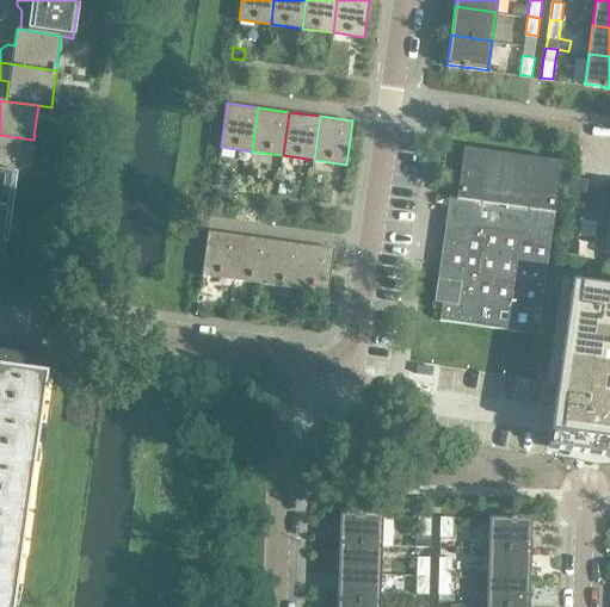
[(34,144),(34,140),(0,135),(0,172),(16,174),(29,177),(32,144),(34,144)]
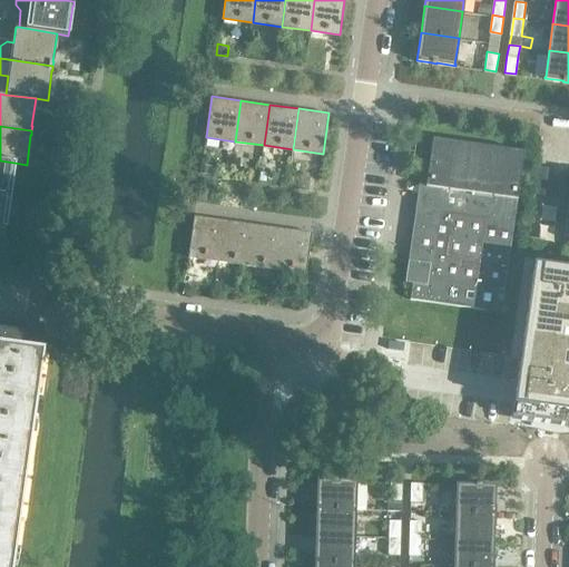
[(409,256),(406,270),(414,271),(410,297),(494,310),(498,287),(504,289),(523,153),(523,150),(433,138),(433,139),(432,139),(415,257),(409,256)]
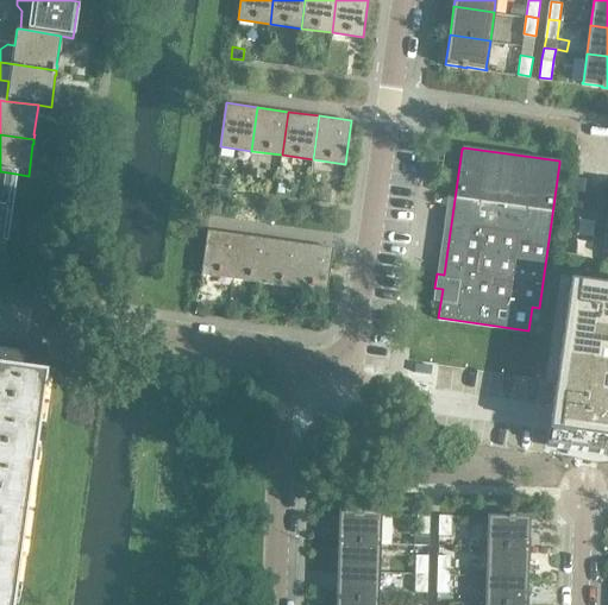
[(330,169),(327,178),(340,180),(342,170),(330,169)]
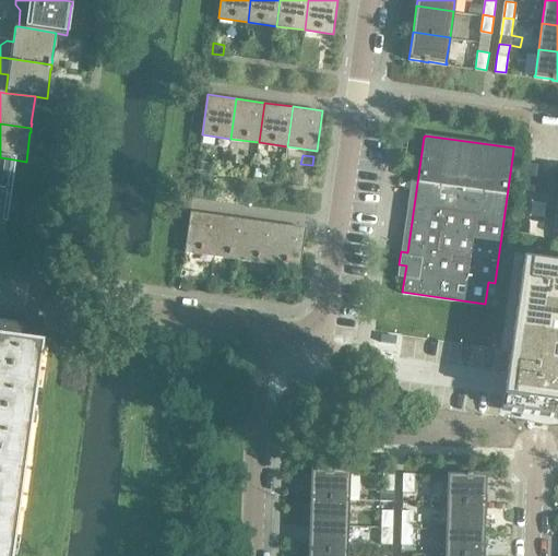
[(11,187),(14,160),(0,157),(0,189),(10,191),(11,187)]
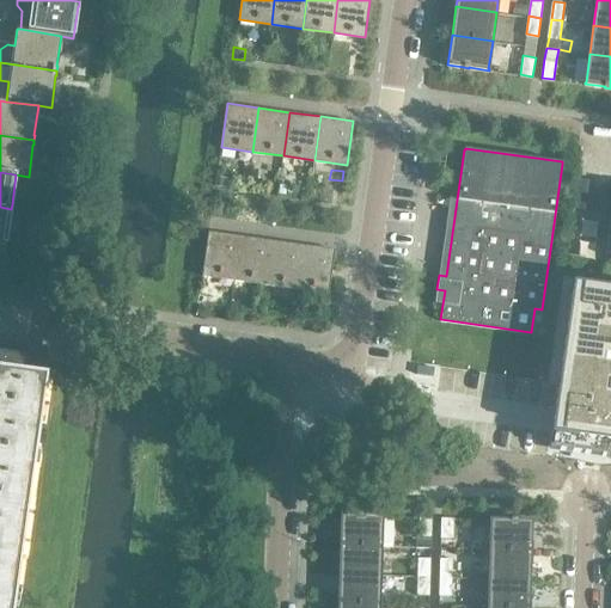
[(217,174),(215,185),(225,186),(226,176),(217,174)]
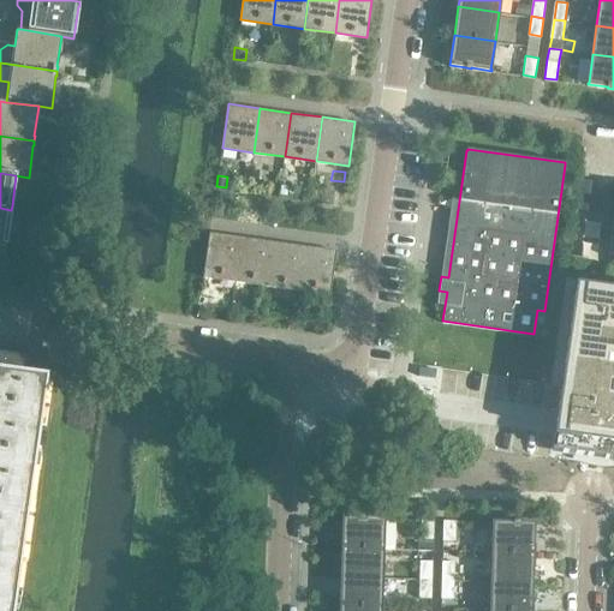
[(11,215),(11,210),(0,208),(0,245),(6,246),(10,215),(11,215)]
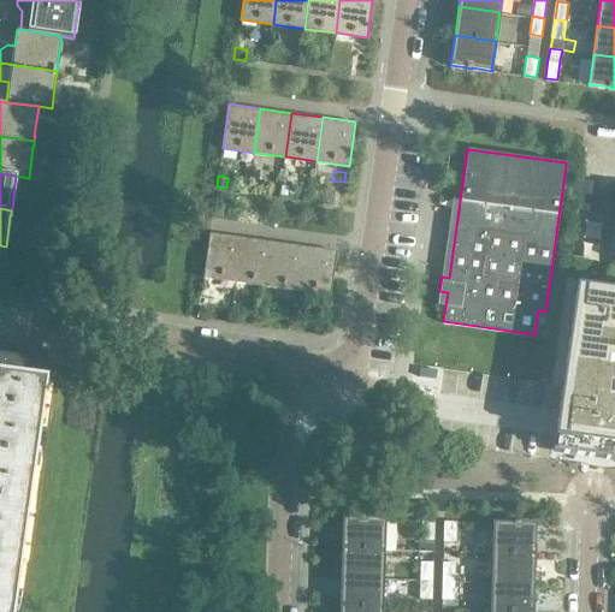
[(236,280),(242,237),(211,232),(205,277),(236,280)]
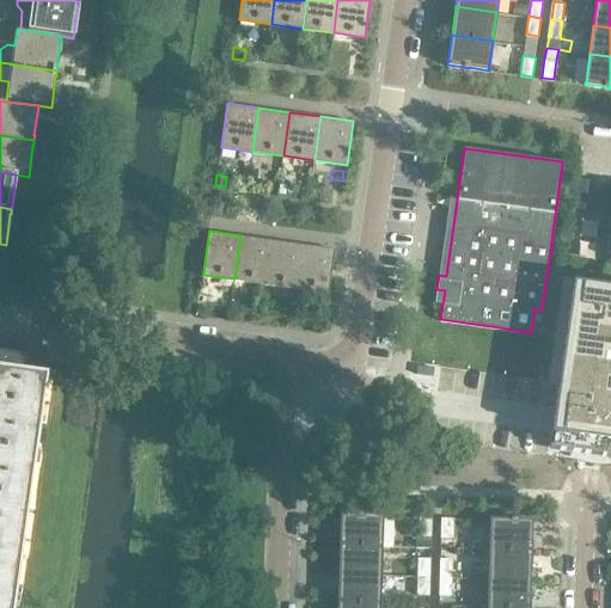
[(266,283),(272,240),(240,235),(234,278),(266,283)]
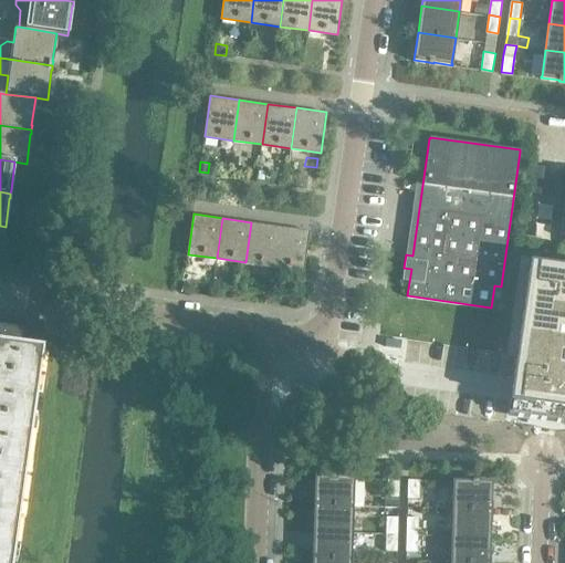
[(274,267),(280,226),(251,222),(246,262),(274,267)]
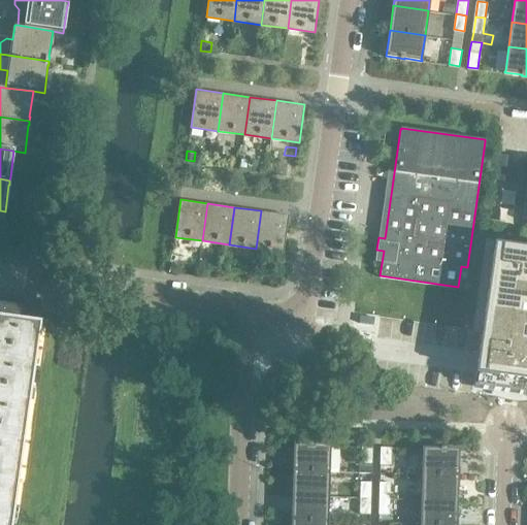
[(289,215),(261,210),(256,249),(284,253),(289,215)]
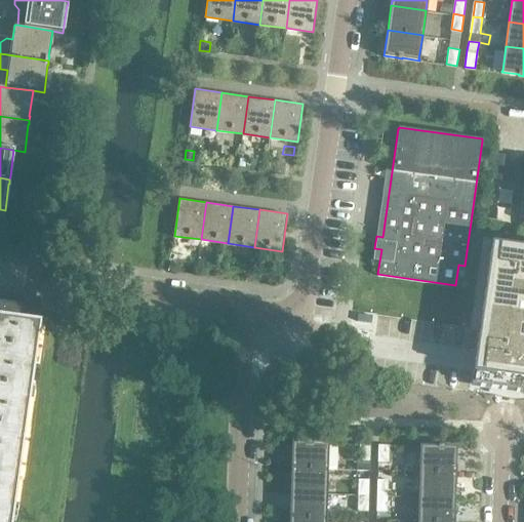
[(478,333),(472,374),(481,375),(480,386),(506,390),(507,380),(516,383),(515,391),(523,392),(523,247),(491,243),(481,312),(479,324),(488,325),(487,334),(478,333)]
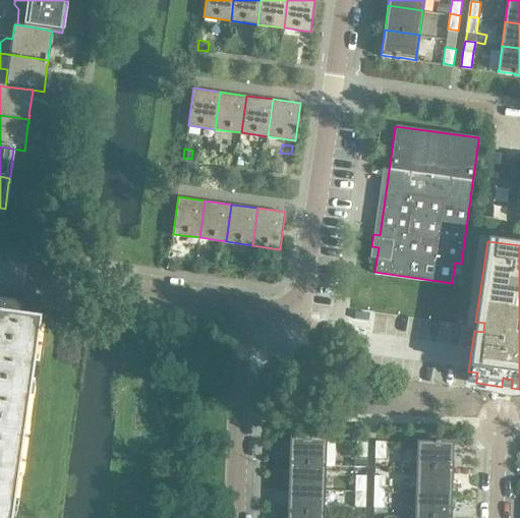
[(20,306),(0,303),(0,517),(11,517),(40,321),(31,319),(32,308),(20,306)]
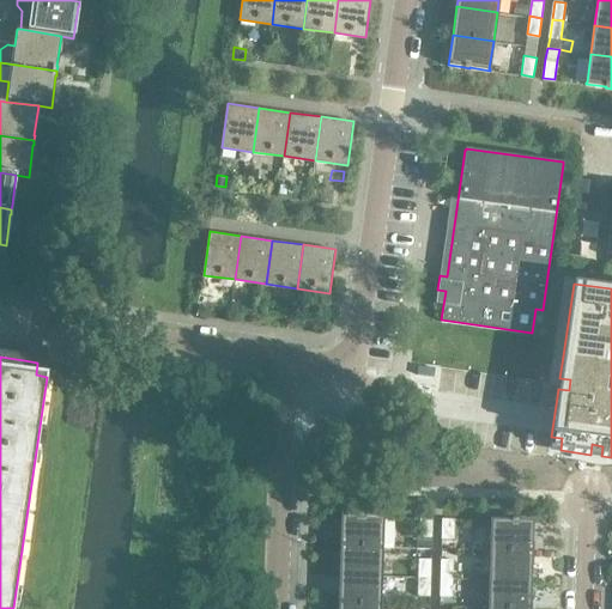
[(382,546),(382,525),(383,517),(383,516),(363,515),(358,513),(358,515),(341,515),(341,544),(382,546)]
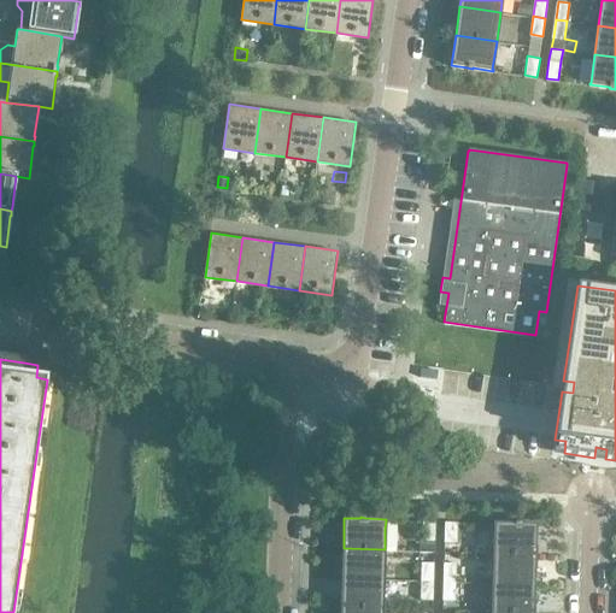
[(423,520),(423,540),(420,540),(420,550),(434,550),(434,540),(435,540),(435,520),(423,520)]
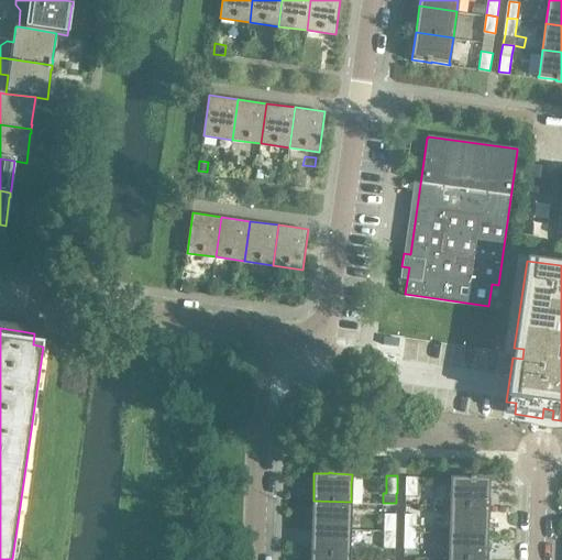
[(417,476),(406,476),(406,494),(417,494),(417,476)]
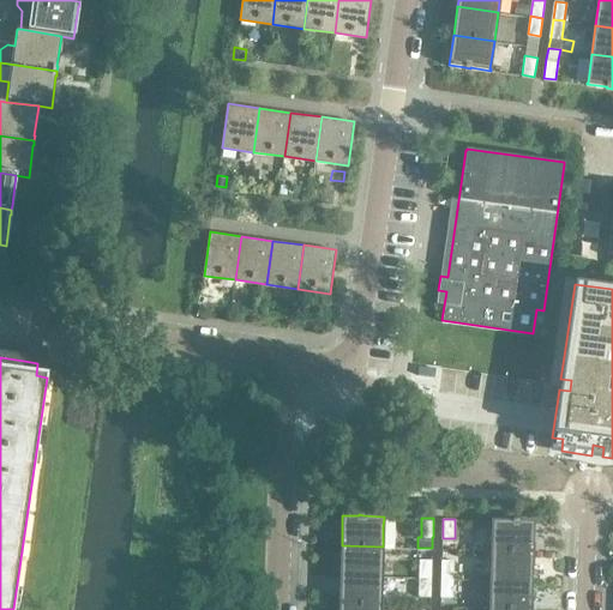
[(493,521),(493,530),(492,550),(533,551),(534,521),(518,520),(512,520),(492,520),(492,521),(493,521)]
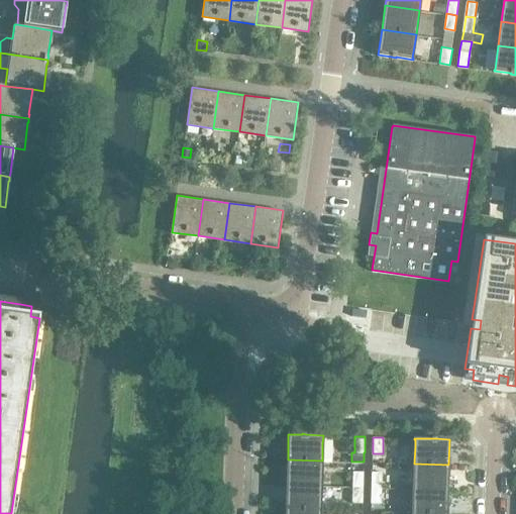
[(321,485),(322,460),(288,459),(287,484),(321,485)]
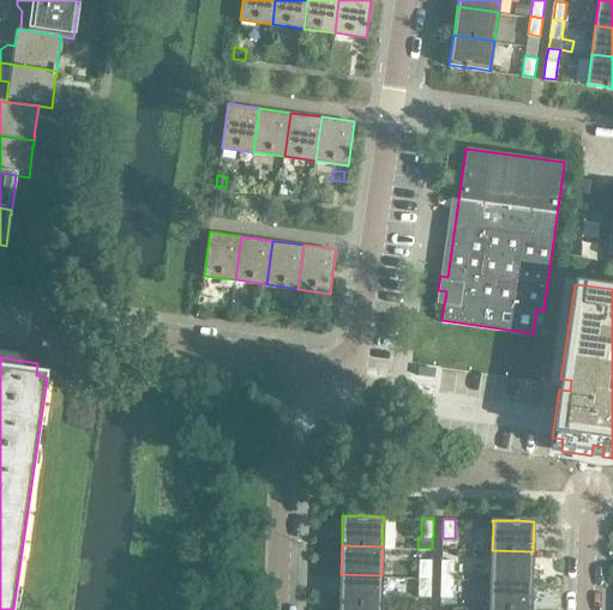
[(533,580),(533,551),(492,550),(491,579),(533,580)]
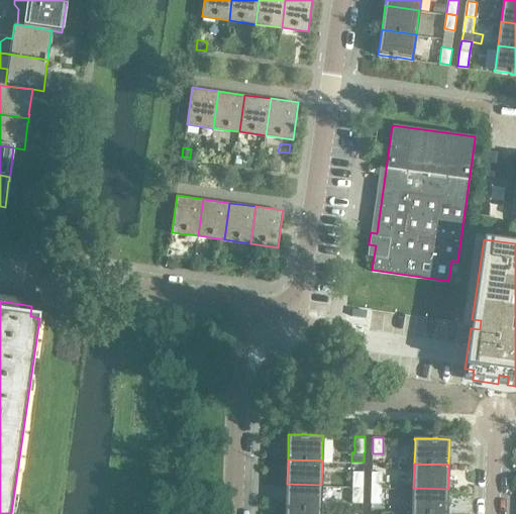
[(364,487),(364,472),(354,472),(353,487),(364,487)]
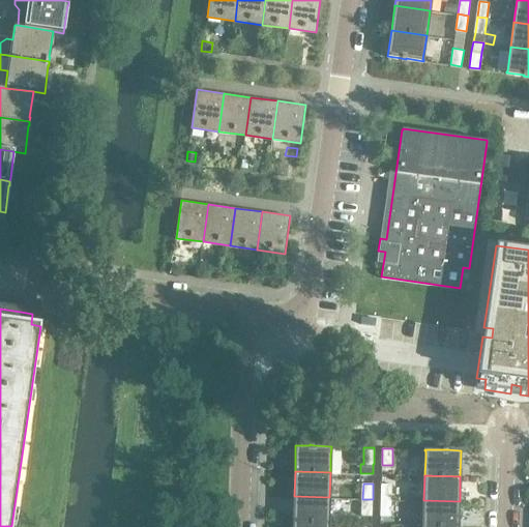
[(391,484),(382,484),(382,499),(391,499),(391,484)]
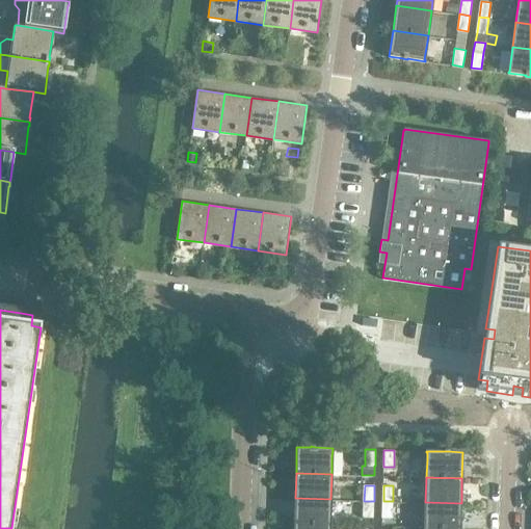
[(329,525),(330,499),(295,498),(294,523),(329,525)]
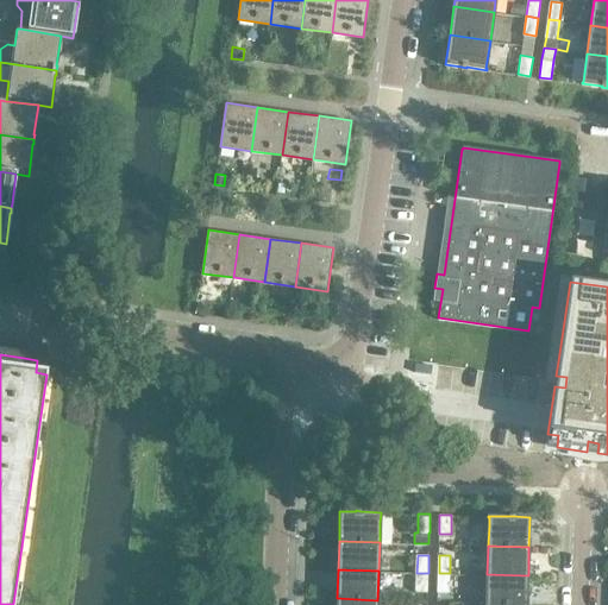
[(427,591),(428,573),(417,573),(415,590),(427,591)]
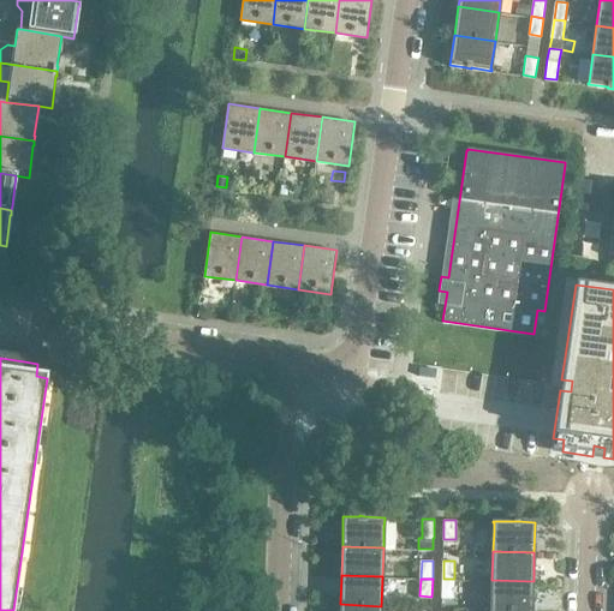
[(454,597),(454,579),(443,579),(443,595),(454,597)]
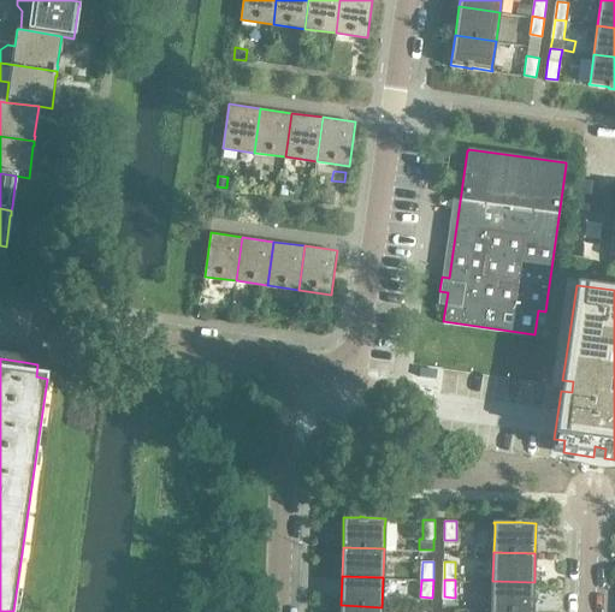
[(533,611),(534,582),(492,581),(492,611),(533,611)]
